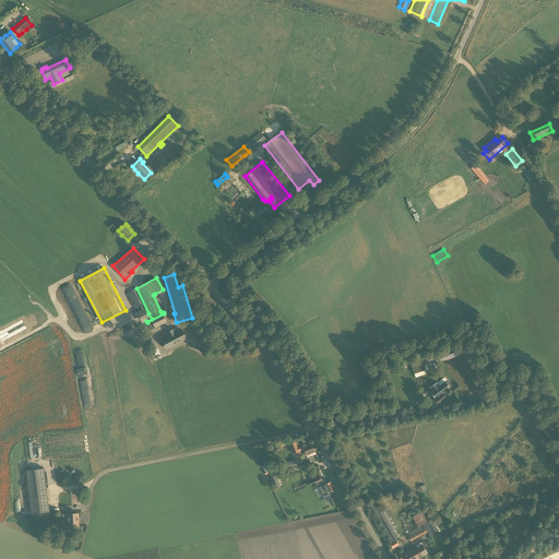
[(126,292),(131,301),(139,298),(133,287),(126,292)]
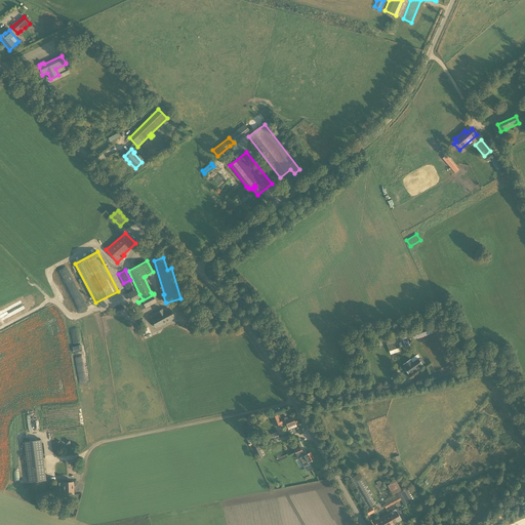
[(58,275),(64,284),(72,280),(67,271),(58,275)]
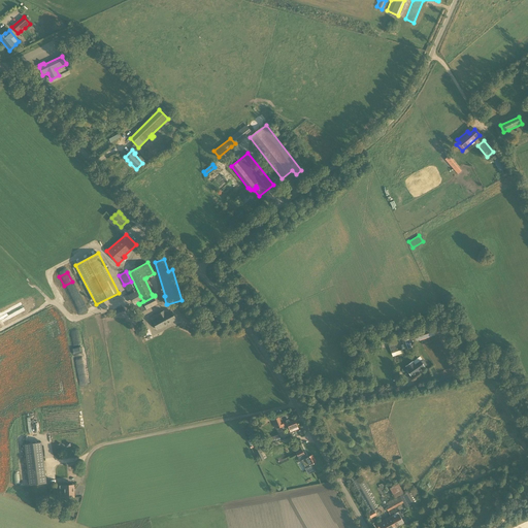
[(142,311),(162,302),(158,295),(155,296),(139,304),(142,311)]
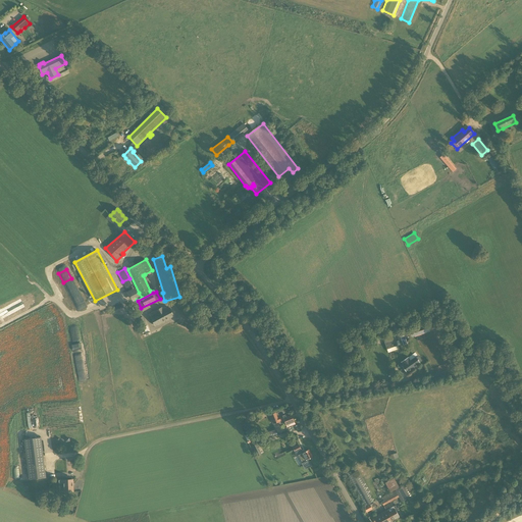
[(164,312),(162,308),(149,314),(155,326),(174,316),(170,309),(164,312)]
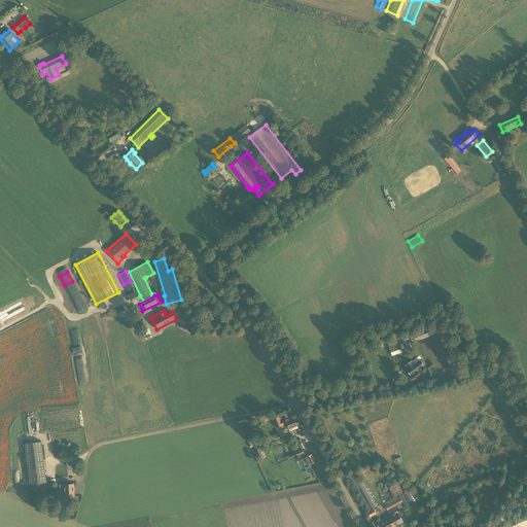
[(0,316),(0,323),(11,319),(8,313),(0,316)]
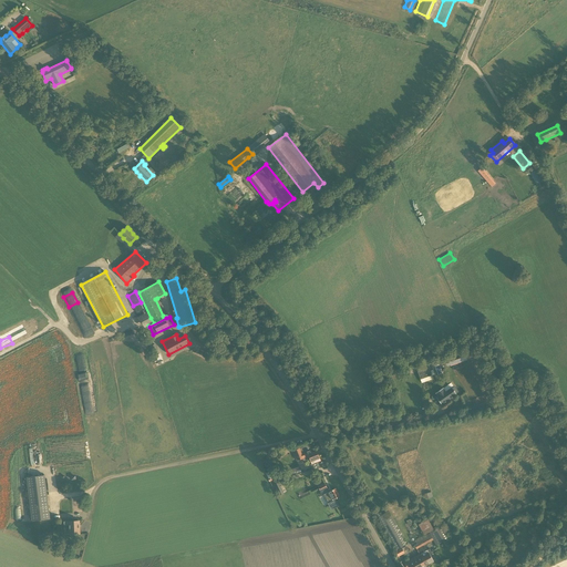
[(153,358),(158,354),(155,344),(148,348),(153,358)]
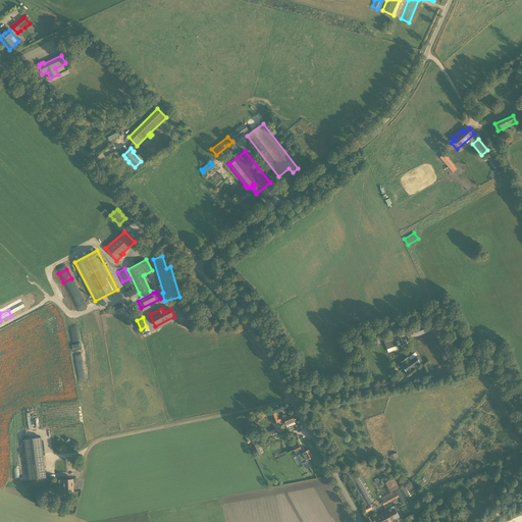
[(440,325),(438,320),(409,330),(411,335),(414,334),(415,337),(439,329),(439,331),(444,330),(441,325),(440,325)]
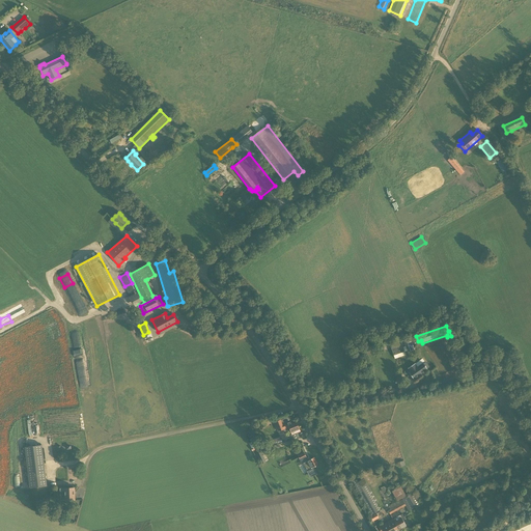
[(400,344),(390,348),(393,356),(403,353),(400,344)]
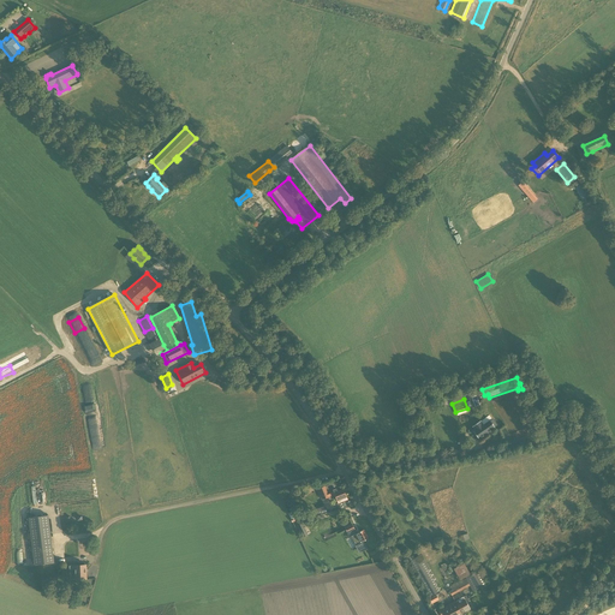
[(481,421),(472,427),(475,430),(473,431),(479,440),(495,428),(497,425),(493,419),(490,422),(489,421),(484,424),(482,421),(481,421)]
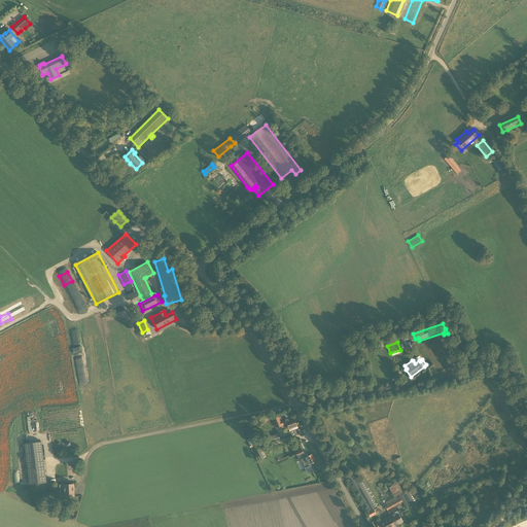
[(297,428),(296,426),(294,419),(290,421),(287,414),(273,419),(277,427),(282,425),(286,423),(289,431),(288,431),(290,436),(297,434),(295,429),(297,428)]
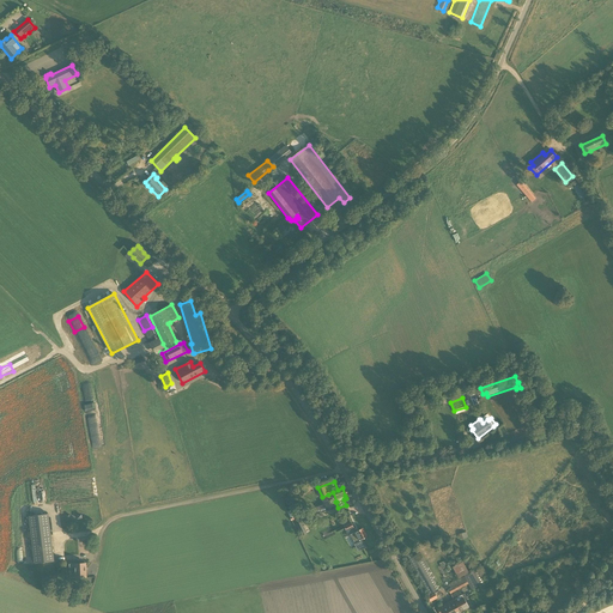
[(35,564),(54,562),(48,514),(29,516),(35,564)]
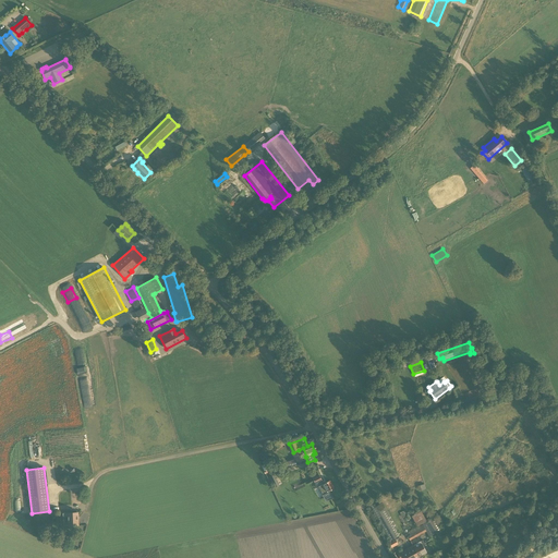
[(315,484),(323,481),(319,475),(313,478),(315,484)]
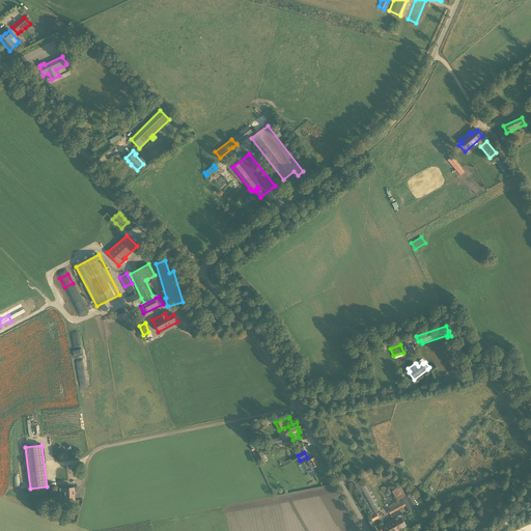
[(304,463),(308,470),(307,471),(310,477),(316,474),(313,468),(318,465),(314,457),(310,459),(304,463)]
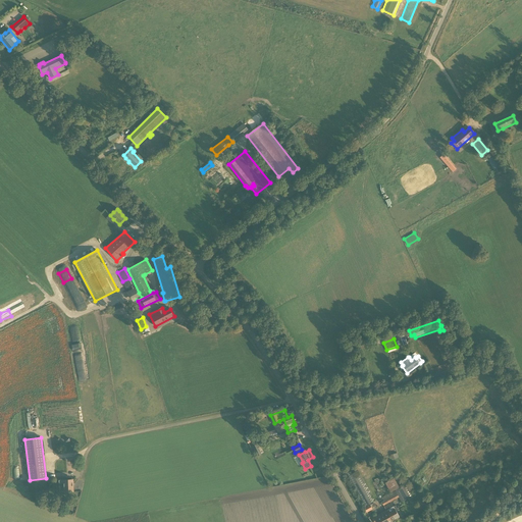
[(366,506),(370,504),(374,502),(357,471),(349,476),(366,506)]
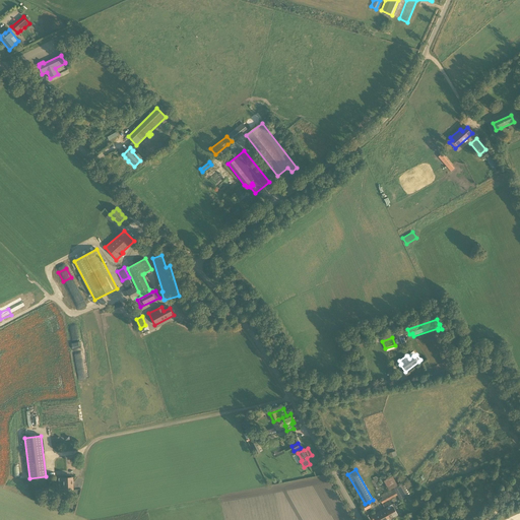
[(394,490),(398,488),(397,485),(398,485),(392,476),(384,481),(389,491),(393,488),(394,490)]
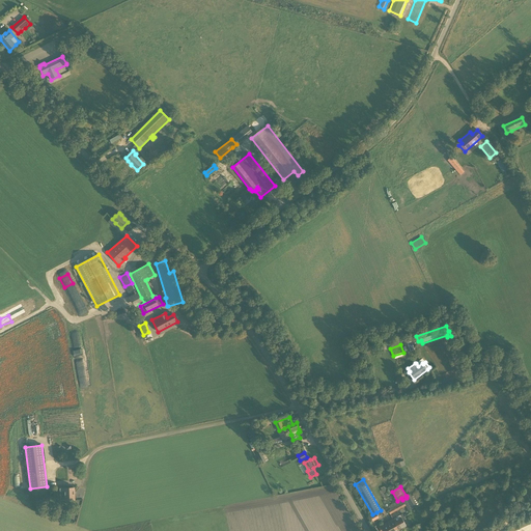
[(60,501),(70,500),(75,500),(75,487),(64,488),(64,490),(60,490),(60,501)]
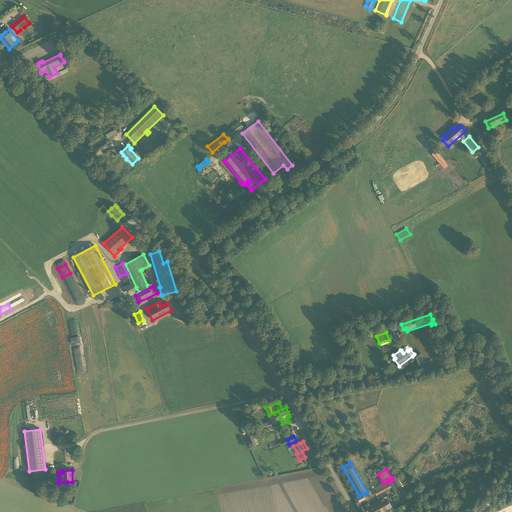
[(388,482),(376,488),(377,490),(374,492),(376,495),(391,487),(394,493),(406,486),(400,475),(392,480),(388,482)]
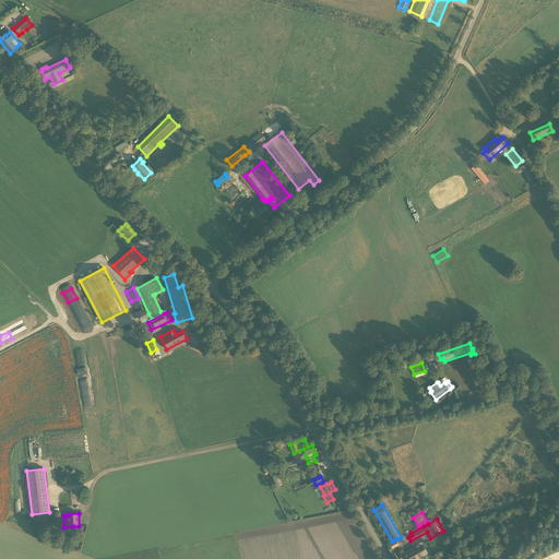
[(392,543),(395,548),(399,545),(397,543),(402,540),(401,538),(392,543)]
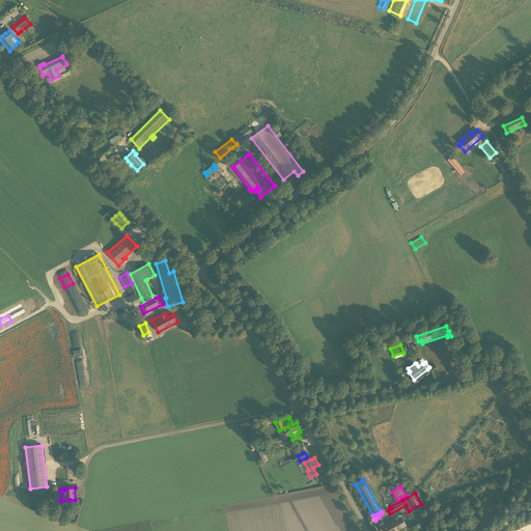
[(400,515),(393,519),(398,530),(406,526),(404,522),(407,521),(402,513),(400,515)]
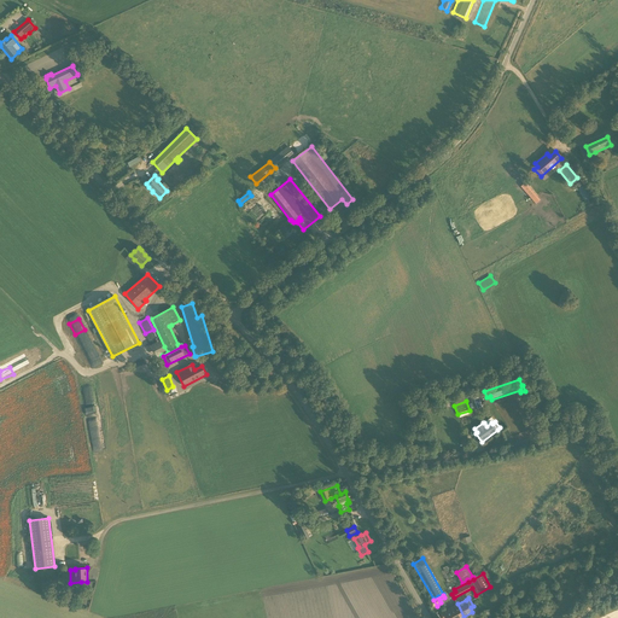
[(460,617),(464,617),(458,604),(441,613),(443,617),(460,617)]
